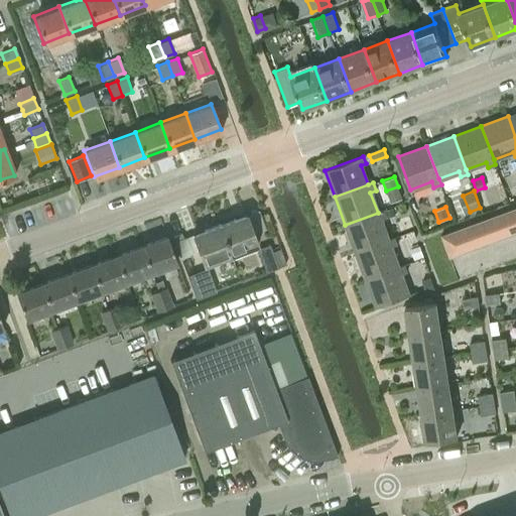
[(502,213),(510,235),(515,232),(515,215),(514,209),(502,213)]
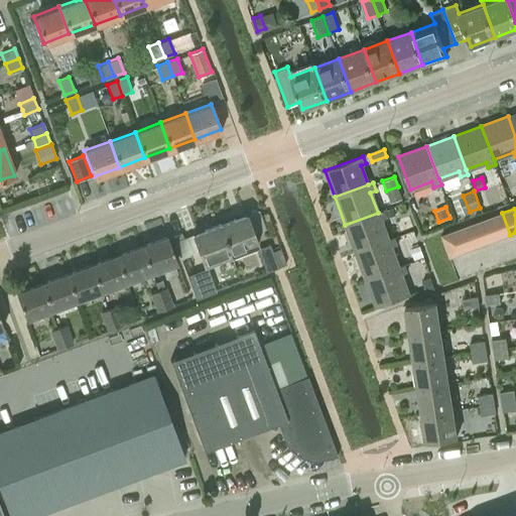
[(345,225),(355,251),(388,239),(380,219),(386,217),(384,210),(378,213),(345,225)]
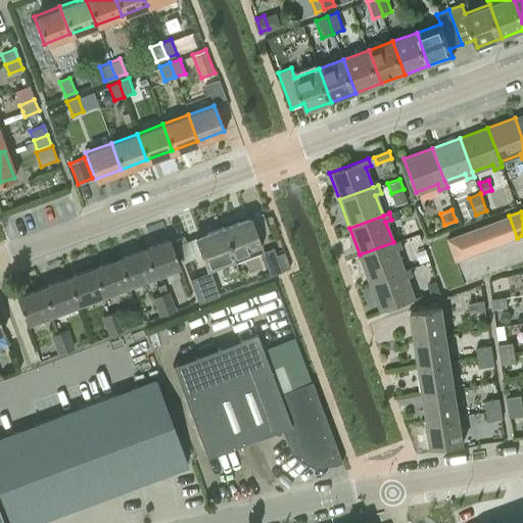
[(496,220),(505,243),(517,238),(509,216),(496,220)]
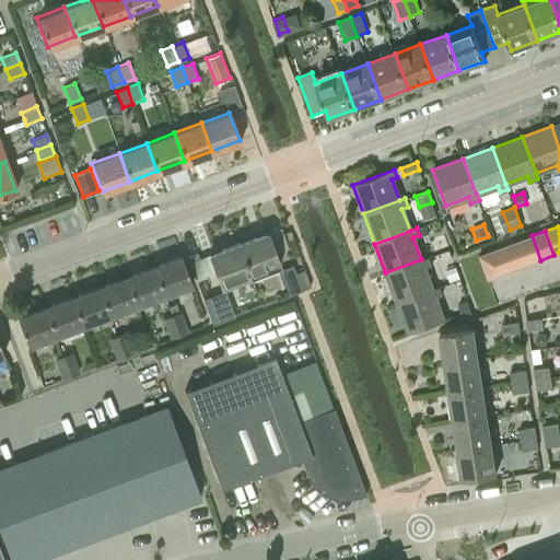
[(237,242),(249,277),(278,266),(266,232),(237,242)]
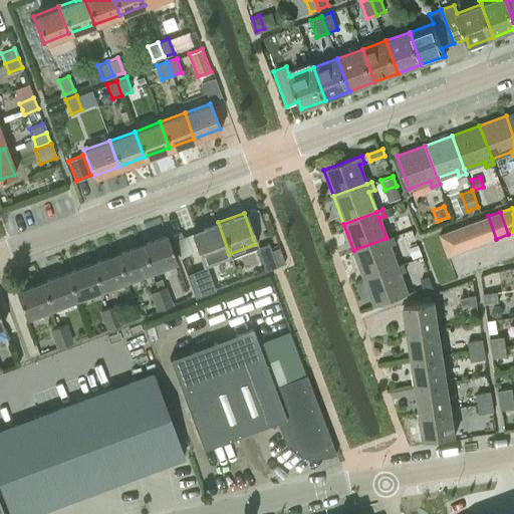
[(476,220),(485,243),(496,239),(488,216),(476,220)]
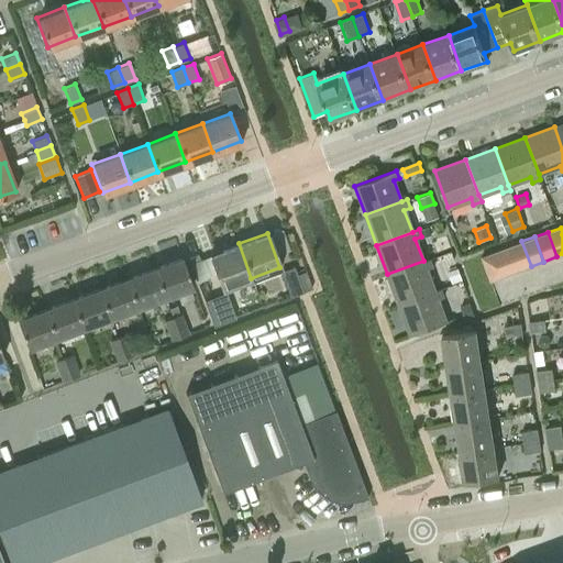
[(509,246),(519,271),(531,266),(521,241),(509,246)]
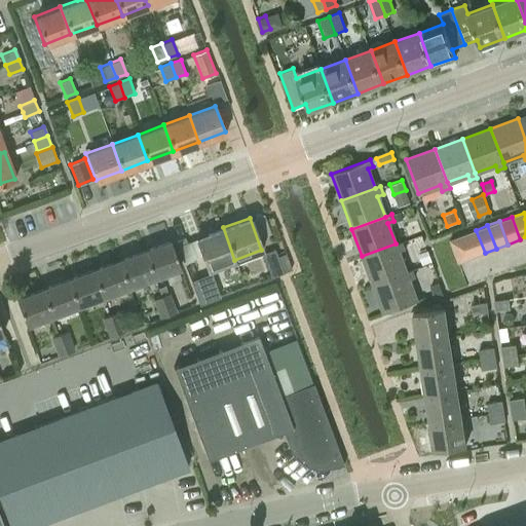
[(208,270),(234,260),(223,227),(195,237),(208,270)]
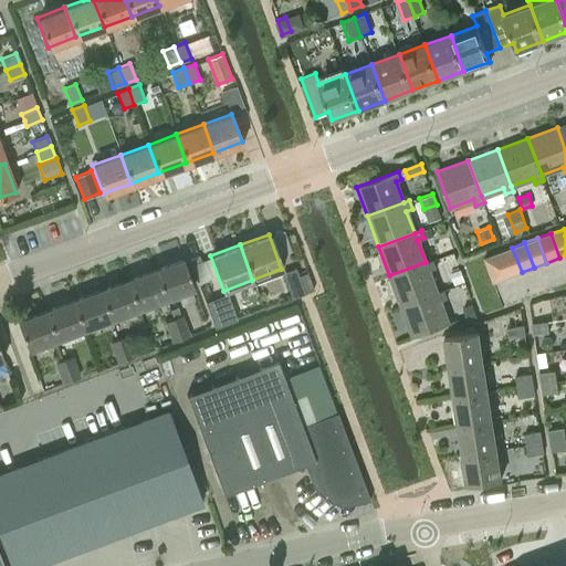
[(512,248),(500,252),(507,278),(522,272),(512,248)]
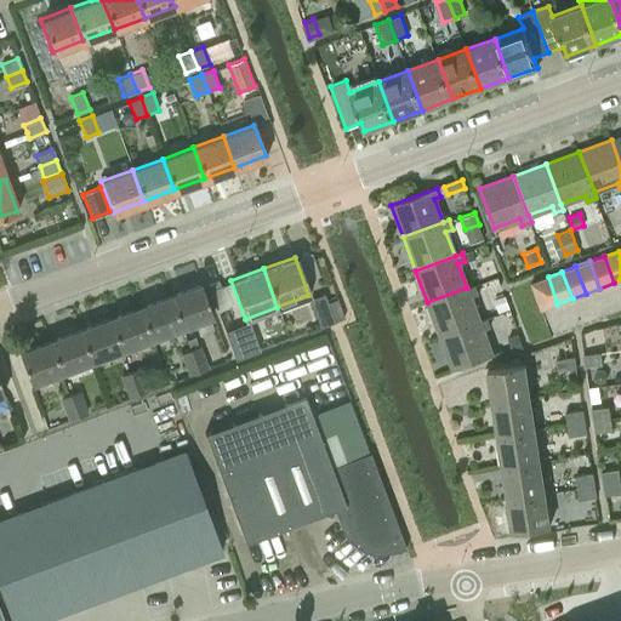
[(531,283),(541,309),(557,305),(548,277),(531,283)]
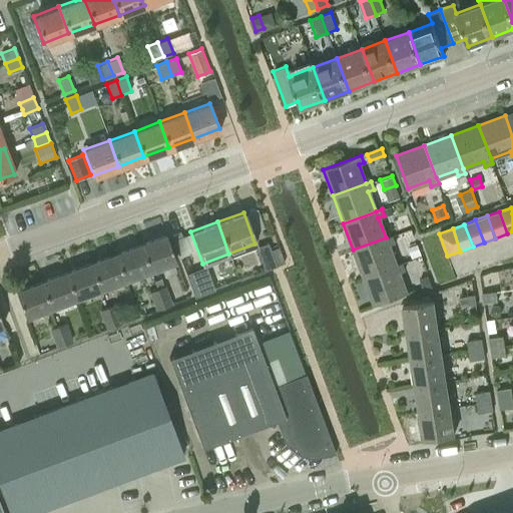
[(353,249),(363,277),(396,265),(389,245),(394,243),(391,235),(386,237),(353,249)]
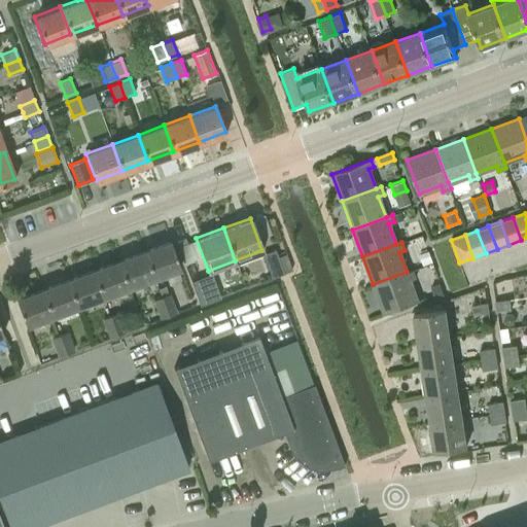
[(170,243),(143,252),(153,279),(179,269),(170,243)]
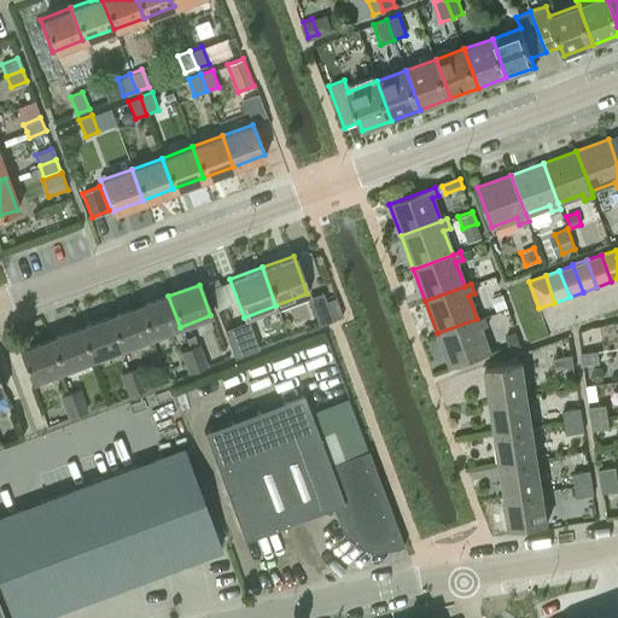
[(319,326),(332,321),(321,293),(308,299),(319,326)]
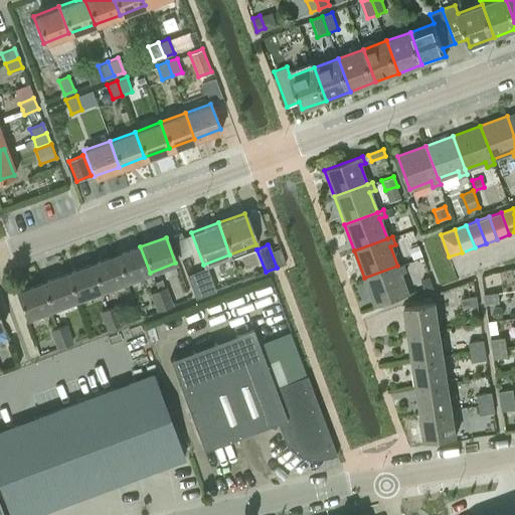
[(419,245),(409,248),(413,259),(422,255),(419,245)]
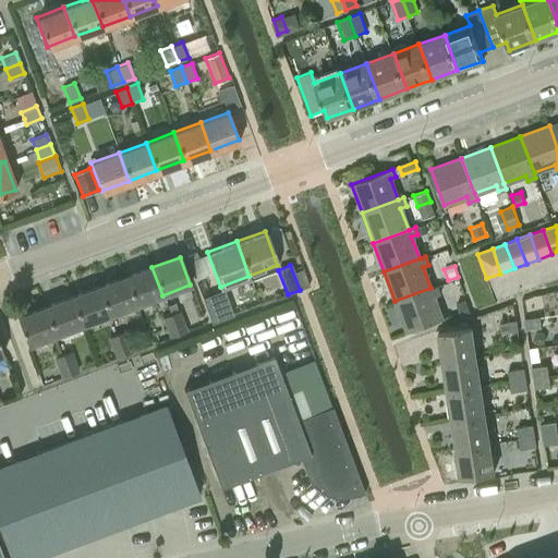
[(135,305),(162,295),(152,267),(125,277),(135,305)]
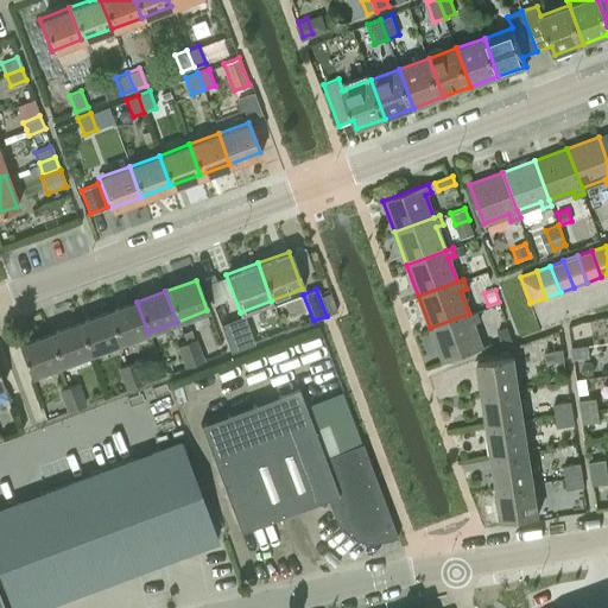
[(118,343),(147,333),(137,302),(107,312),(118,343)]
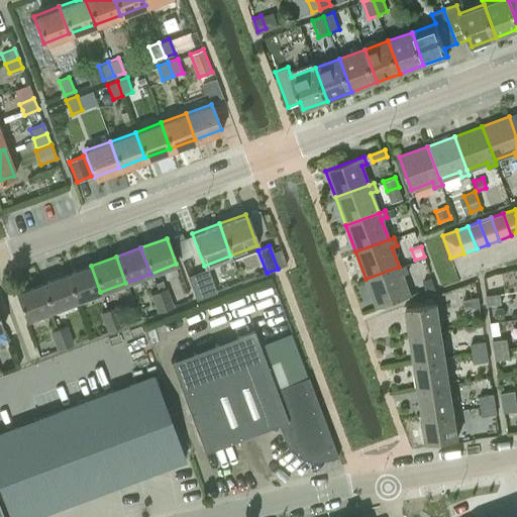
[(399,267),(366,279),(377,307),(409,295),(401,274),(407,272),(404,265),(399,267)]
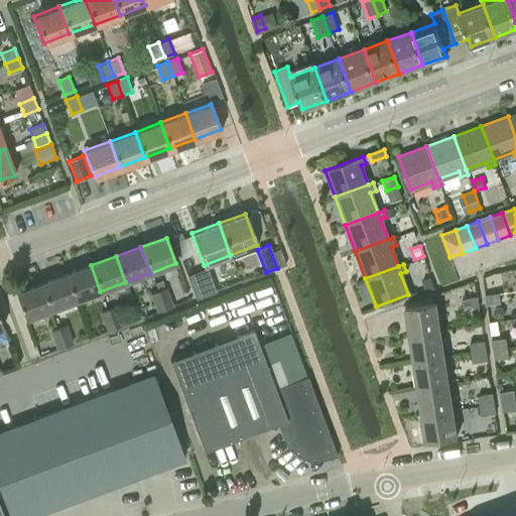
[(76,300),(100,291),(91,265),(66,275),(76,300)]
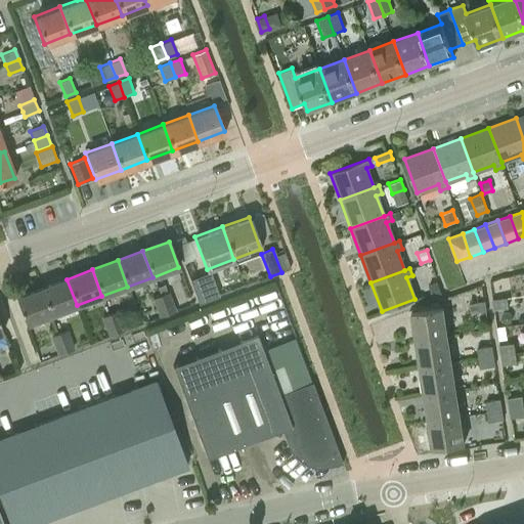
[(207,301),(218,297),(209,272),(198,277),(207,301)]
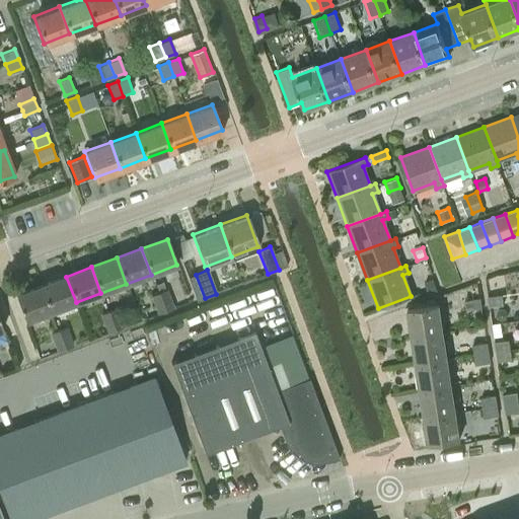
[(51,311),(76,302),(66,277),(41,286),(51,311)]
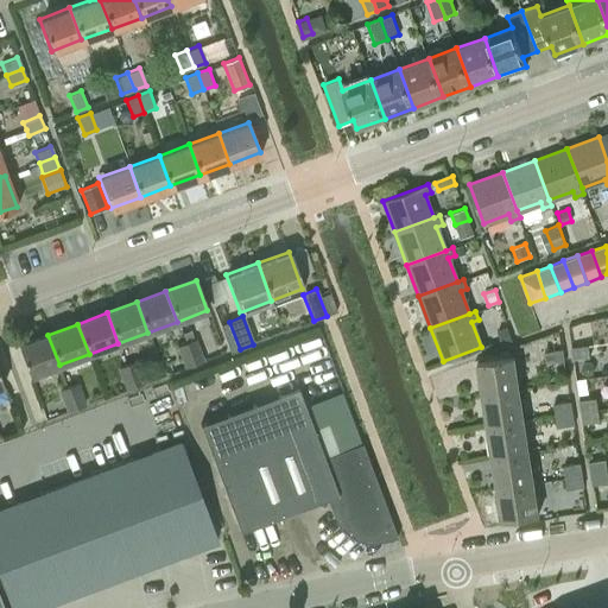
[(507,325),(498,330),(502,343),(512,339),(507,325)]
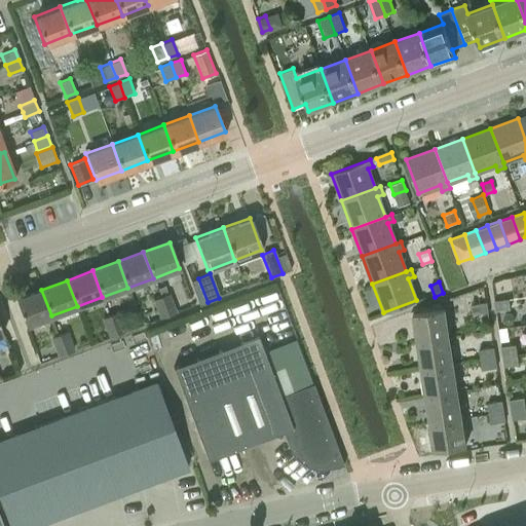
[(51,315),(41,290),(15,299),(25,326),(51,315)]
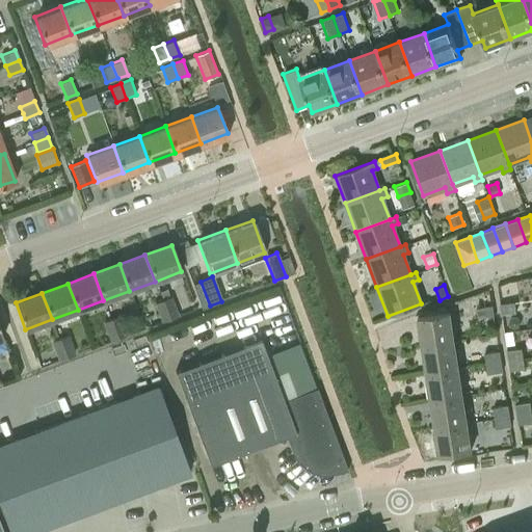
[(171,296),(163,299),(170,319),(179,316),(171,296)]
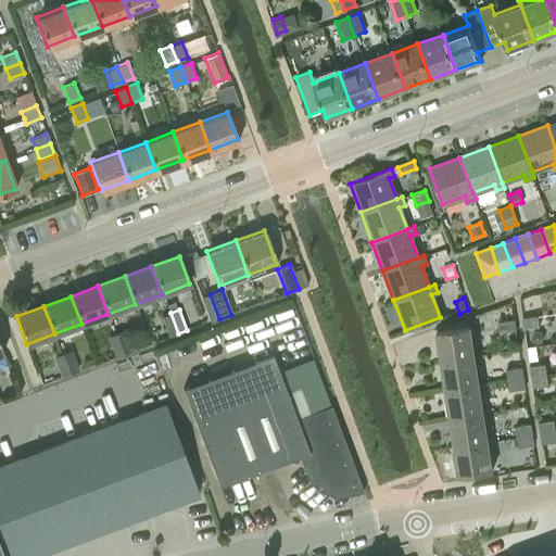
[(178,333),(171,313),(162,316),(169,337),(178,333)]
